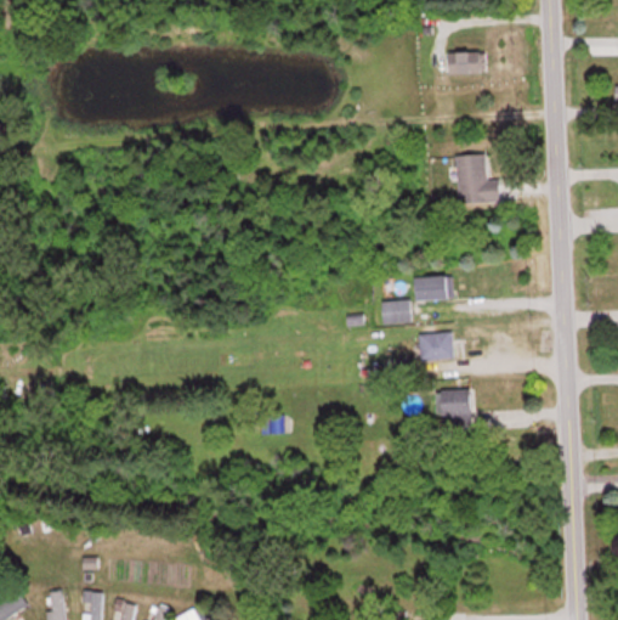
[(483,52),(448,52),(448,73),(483,73),(483,52)]
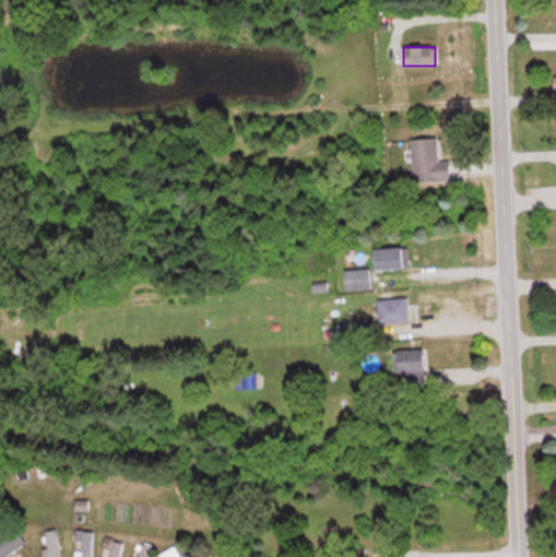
[(448,161),(437,162),(435,138),(409,140),(412,184),(449,181),(448,161)]
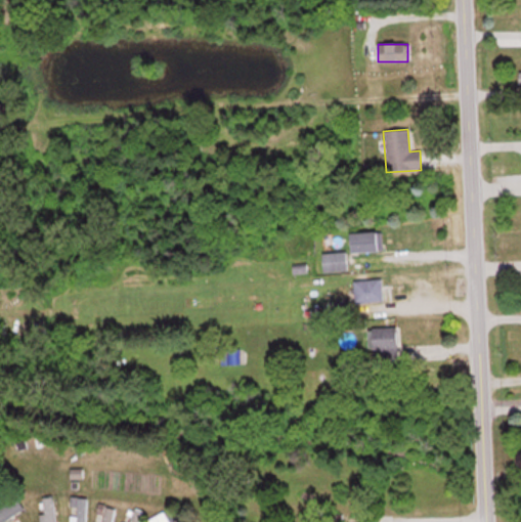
[(380,232),(350,233),(350,253),(381,253),(380,232)]
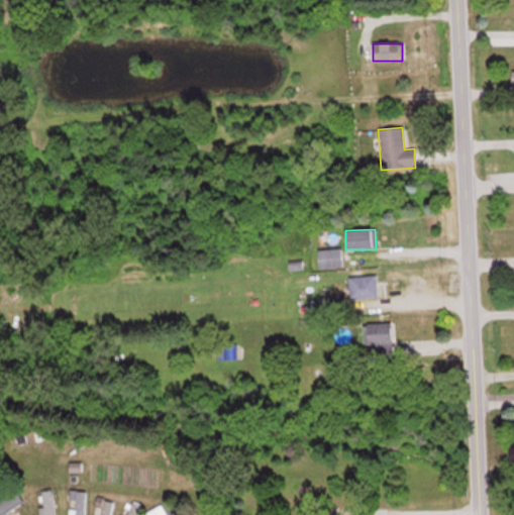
[(318,270),(341,268),(339,249),(316,251),(318,270)]
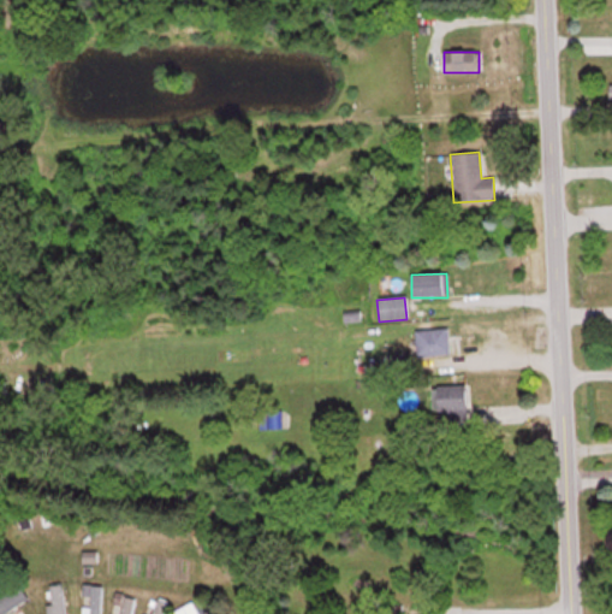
[(414,356),(447,356),(447,330),(414,330),(414,356)]
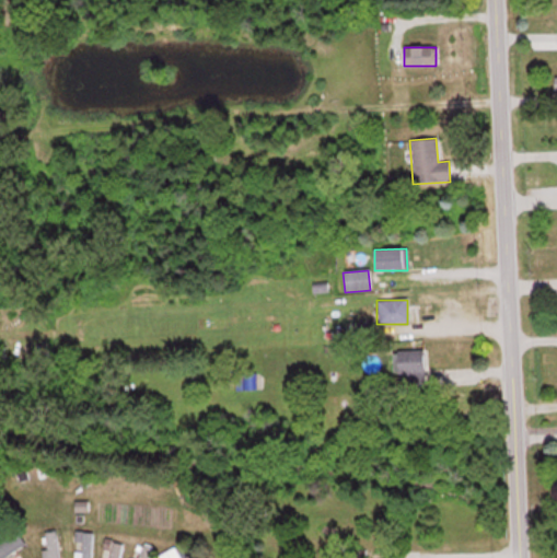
[(424,376),(424,351),(393,351),(393,376),(424,376)]
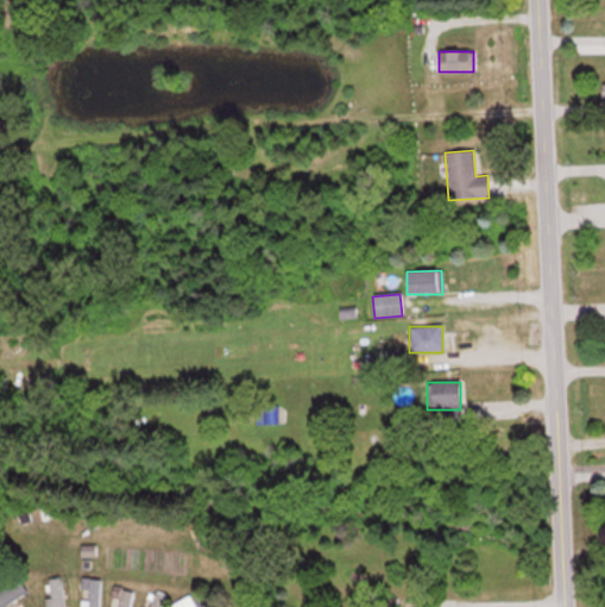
[(2,606),(26,594),(16,575),(0,583),(0,606),(2,606)]
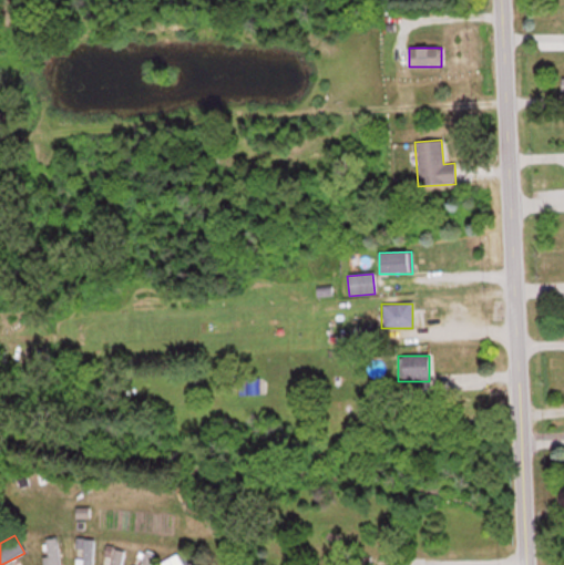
[(58,564),(55,538),(45,540),(47,557),(43,557),(44,564),(58,564)]
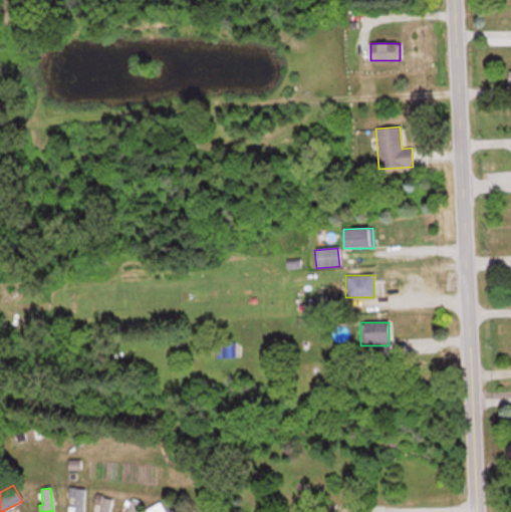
[(82,511),(83,489),(67,489),(67,504),(67,511),(82,511)]
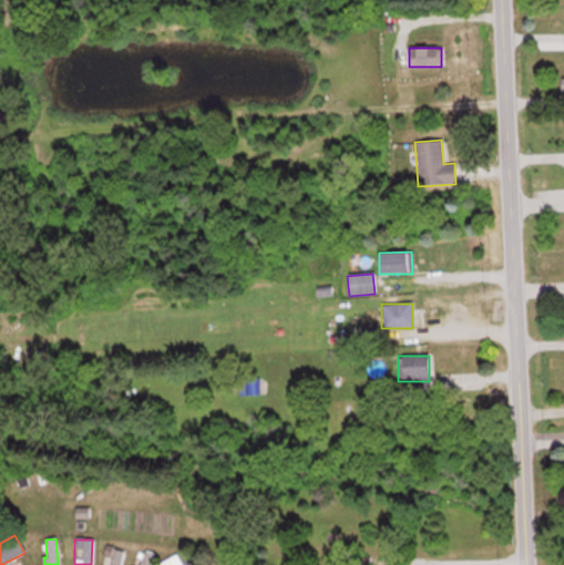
[(103,557),(105,558),(103,564),(120,564),(124,552),(106,546),(103,557)]
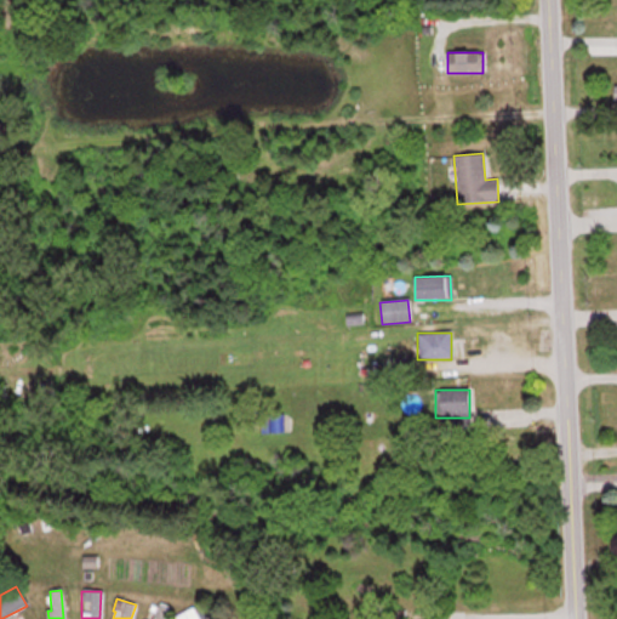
[(163,618),(166,609),(156,606),(152,618),(163,618)]
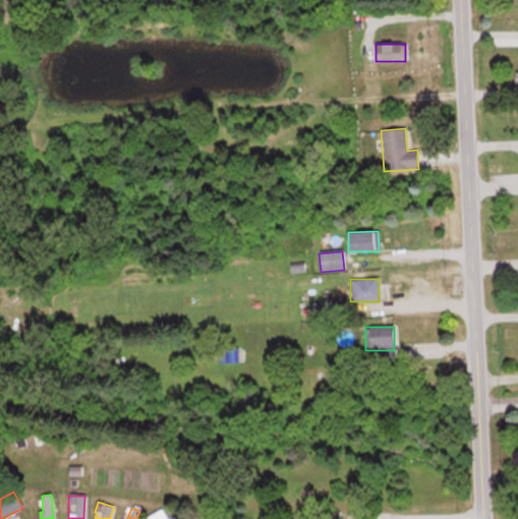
[(167,518),(163,510),(148,517),(148,518),(167,518)]
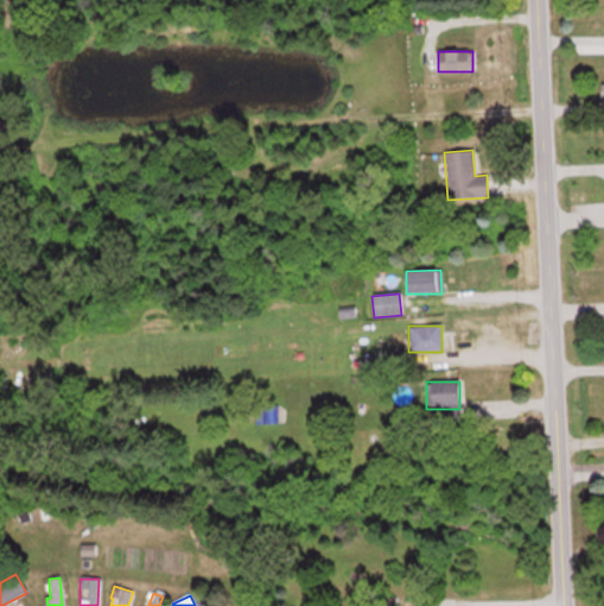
All buildings are outlined.
